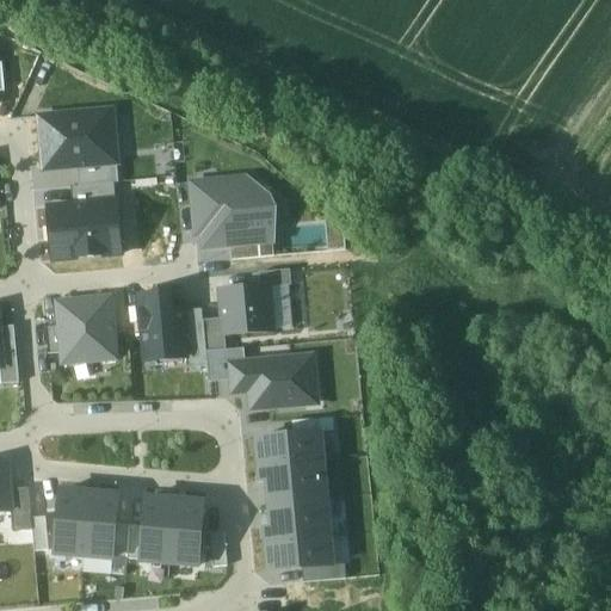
[(44,171),(79,168),(118,165),(113,113),(39,119),(44,171)]
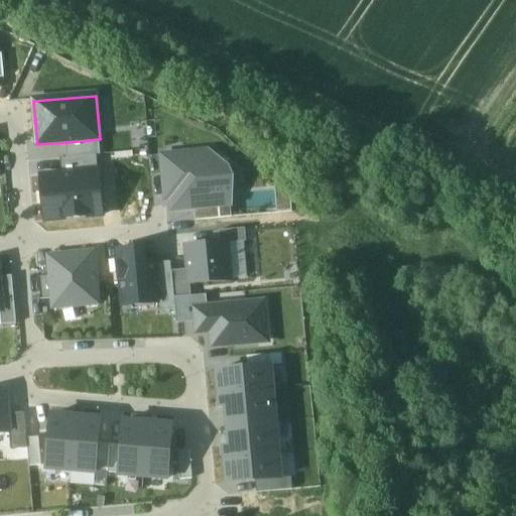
[(101,156),(100,139),(67,142),(68,159),(97,156),(101,156)]
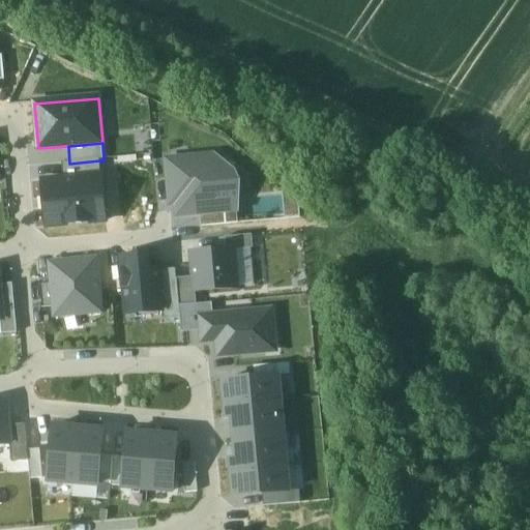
[(167,160),(171,203),(179,202),(180,216),(201,216),(237,212),(233,173),(213,156),(167,160)]
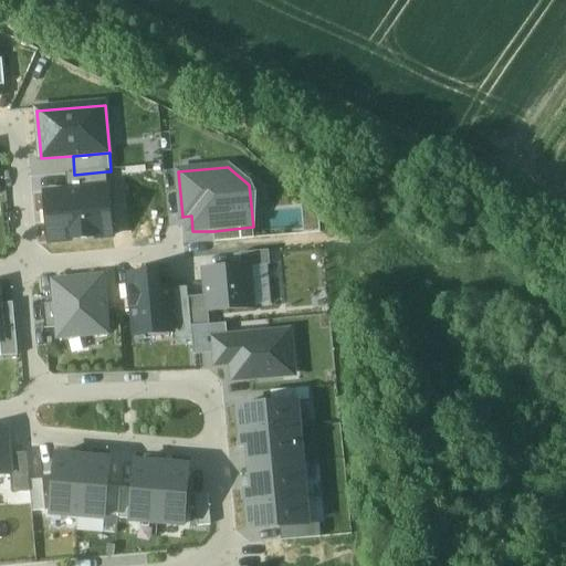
[(66,175),(67,194),(108,190),(106,171),(74,175),(66,175)]
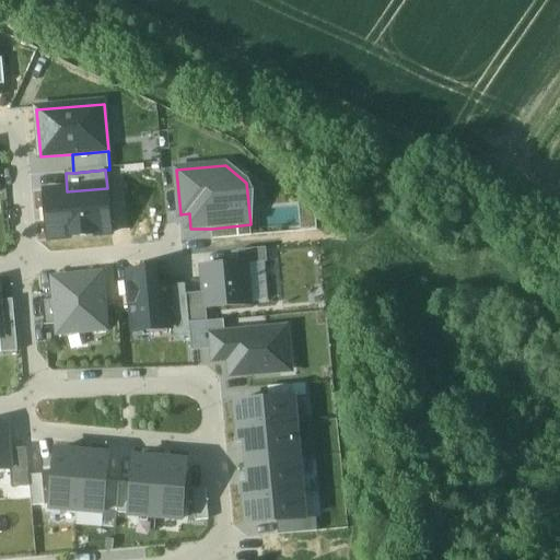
[(67,191),(46,193),(50,241),(111,236),(107,188),(67,191)]
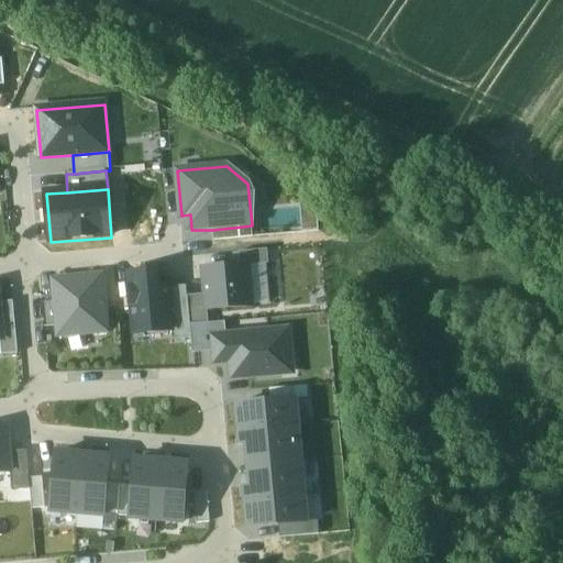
[(318,217),(301,203),(301,233),(319,232),(318,217)]
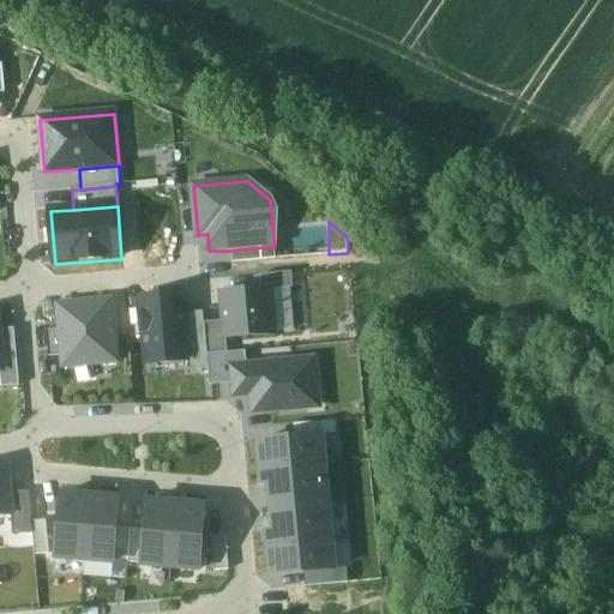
[(233,251),(234,264),(276,259),(275,246),(233,251)]
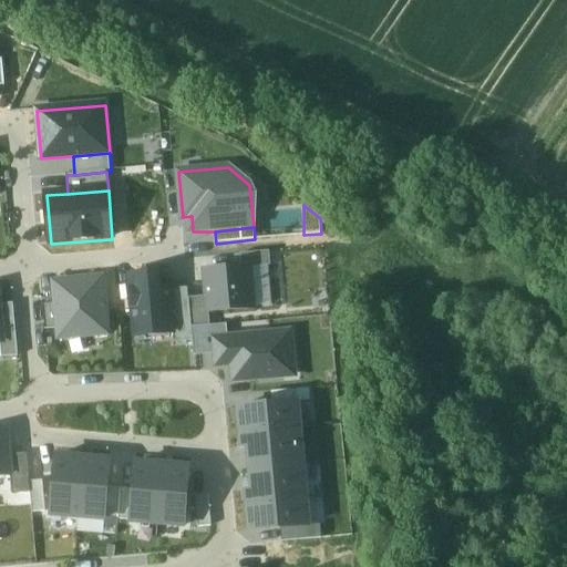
[(269,254),(241,256),(243,269),(250,268),(270,267),(269,254)]
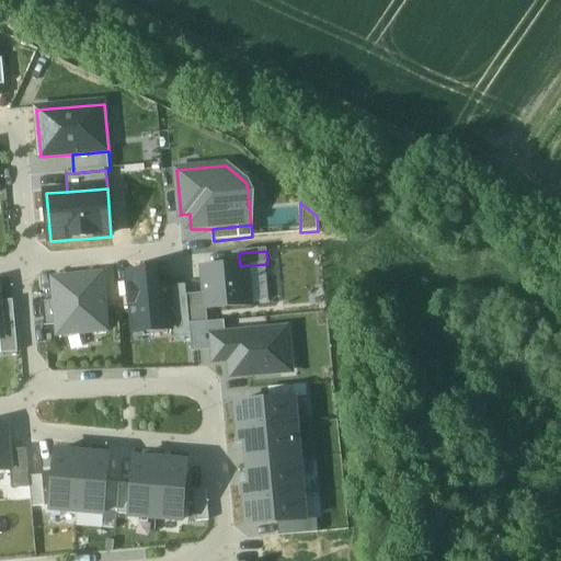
[(240,266),(203,268),(205,295),(206,309),(251,306),(248,265),(240,266)]
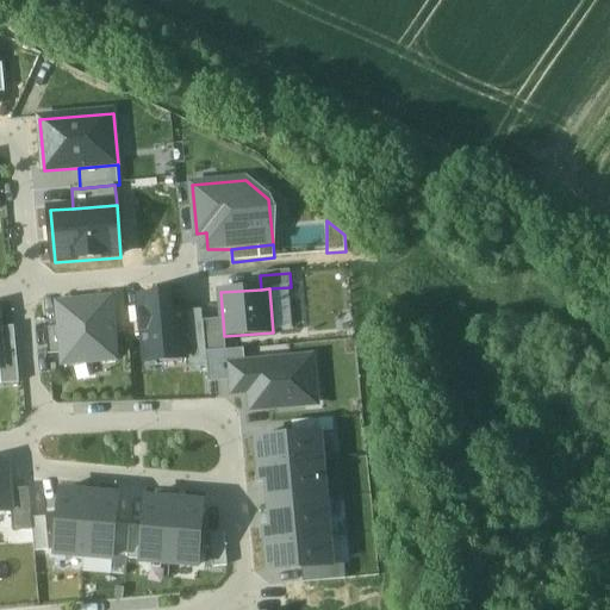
[(145,362),(187,359),(184,312),(173,313),(172,294),(139,297),(145,362)]
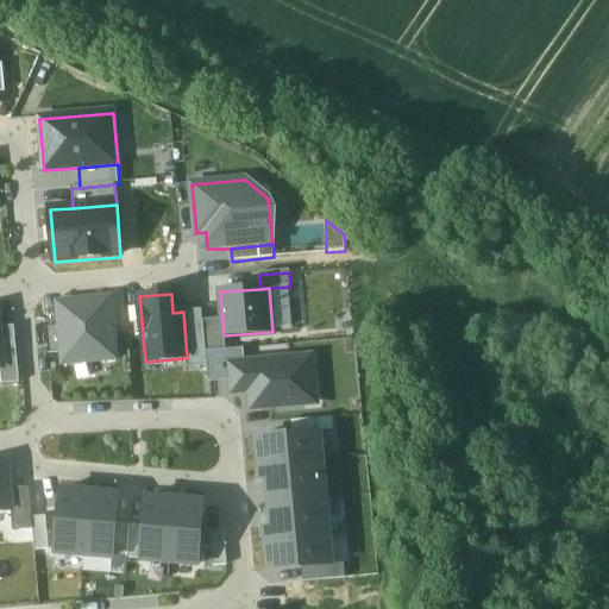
[(112,300),(58,303),(60,327),(62,353),(63,363),(117,358),(112,300)]
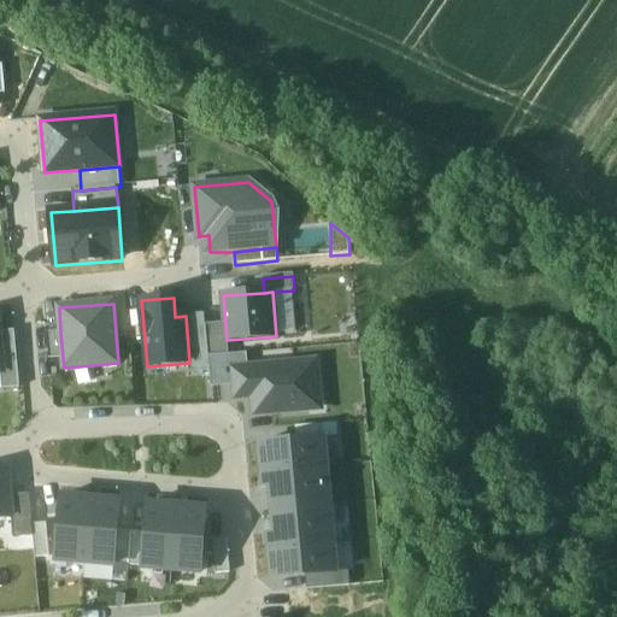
[(191,374),(211,372),(210,357),(206,325),(206,315),(186,316),(189,363),(191,374)]
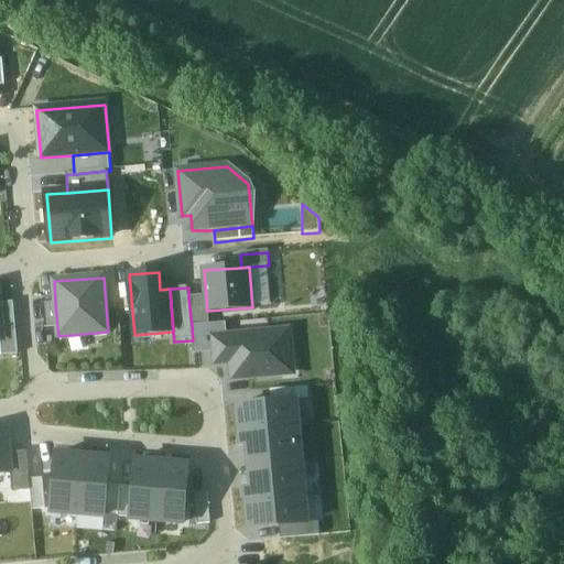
[(207,311),(206,296),(188,297),(192,326),(208,325),(207,311)]
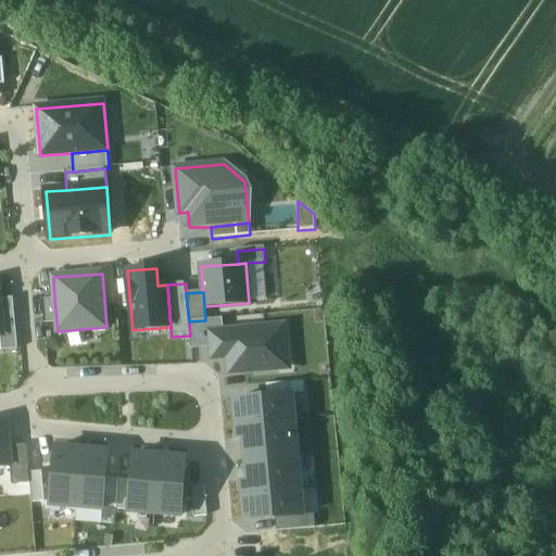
[(19,350),(13,299),(0,300),(0,303),(3,337),(1,337),(2,352),(19,350)]
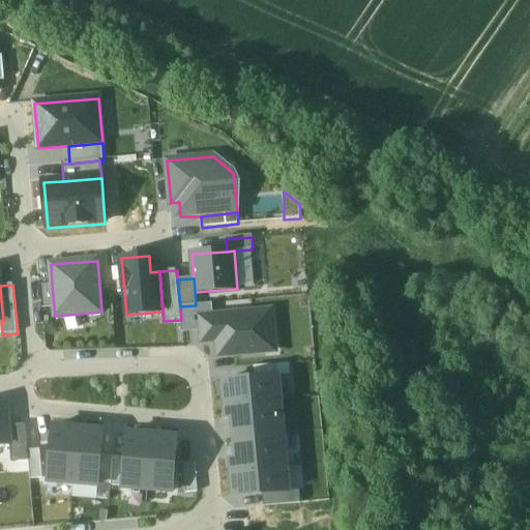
[(54,307),(52,285),(40,286),(42,307),(54,307)]
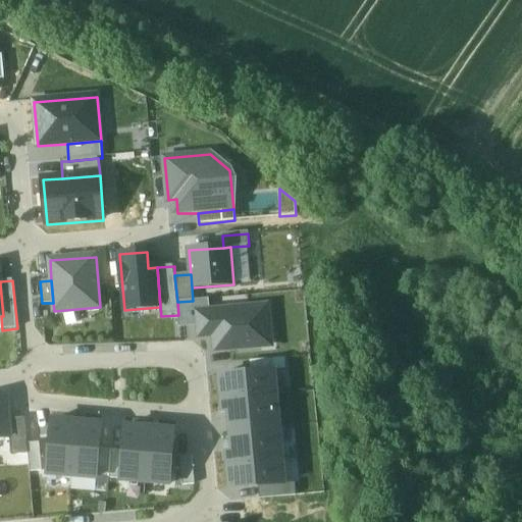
[(193,301),(177,302),(178,315),(179,327),(197,326),(196,313),(210,312),(209,300),(193,301)]
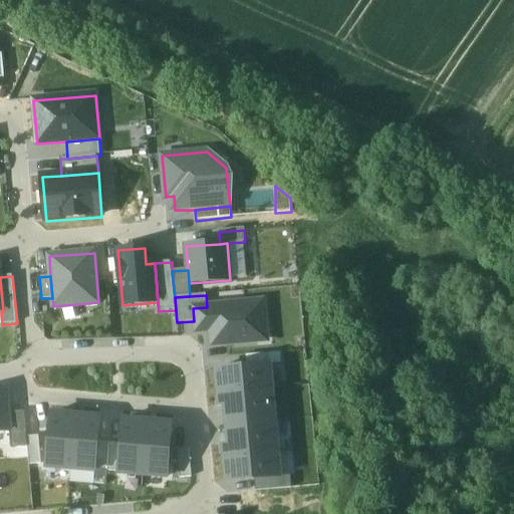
[(268,341),(265,302),(207,307),(193,308),(194,321),(195,333),(210,332),(211,345),(268,341)]
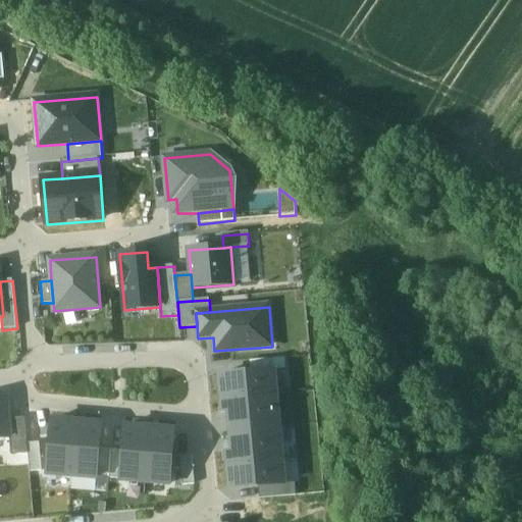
[(220,376),(222,400),(276,395),(274,371),(220,376)]
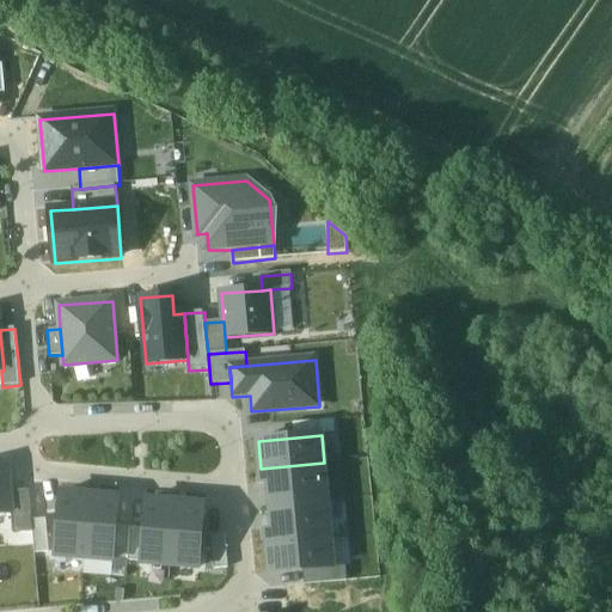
[(324,463),(261,469),(262,484),(270,484),(273,507),(283,506),(328,502),(324,463)]
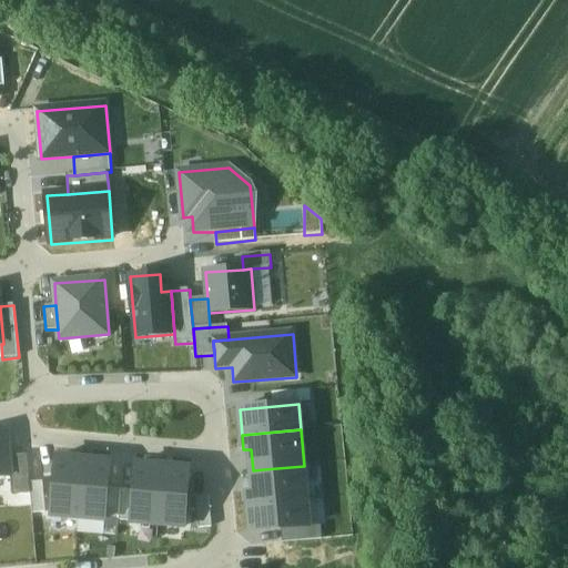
[(0,434),(0,477),(10,477),(9,460),(7,434),(0,434)]
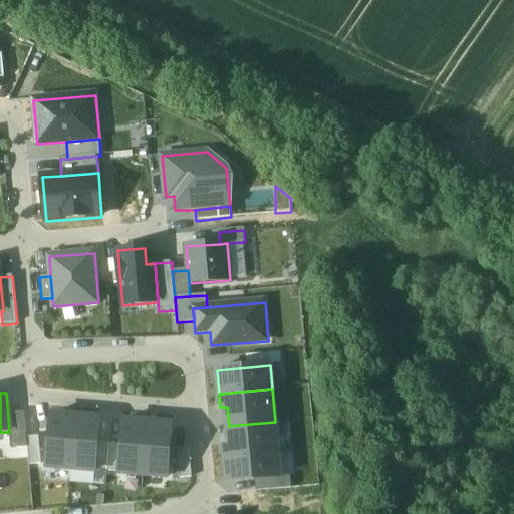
[(76,417),(52,415),(47,467),(71,469),(76,417)]
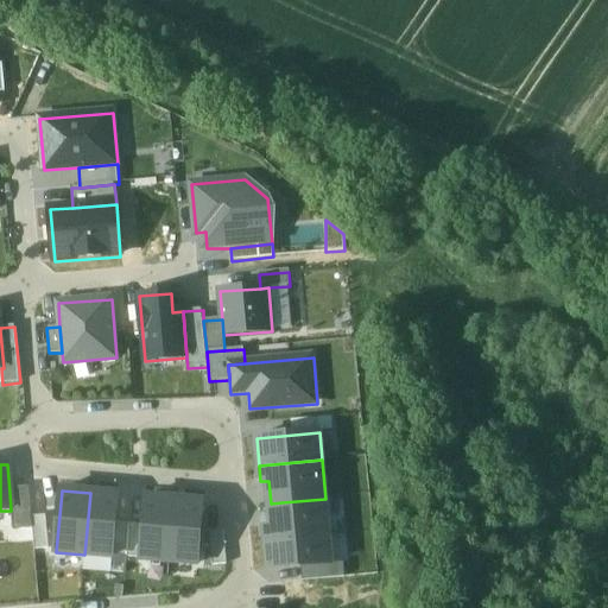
[(30,492),(10,493),(11,511),(13,533),(32,531),(30,492)]
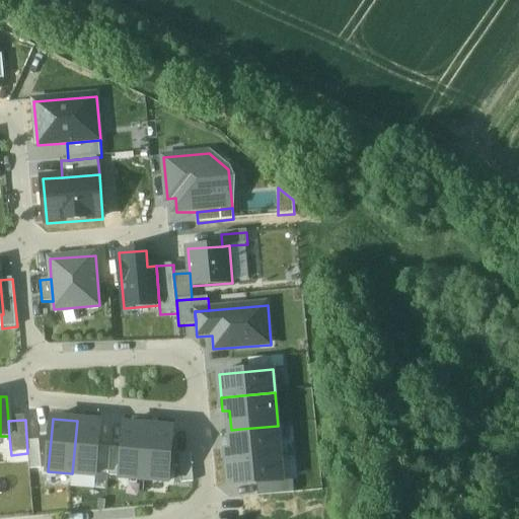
[(72,473),(96,476),(100,423),(77,421),(72,473)]
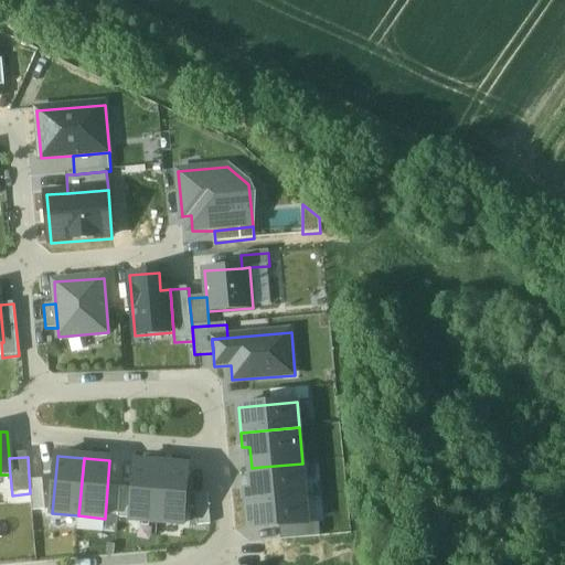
[(163,466),(137,464),(132,521),(159,523),(163,466)]
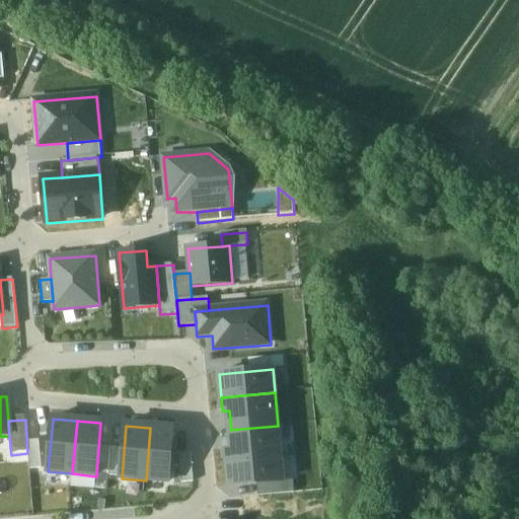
[(278,426),(240,429),(231,430),(233,449),(226,450),(227,462),(281,457),(278,426)]
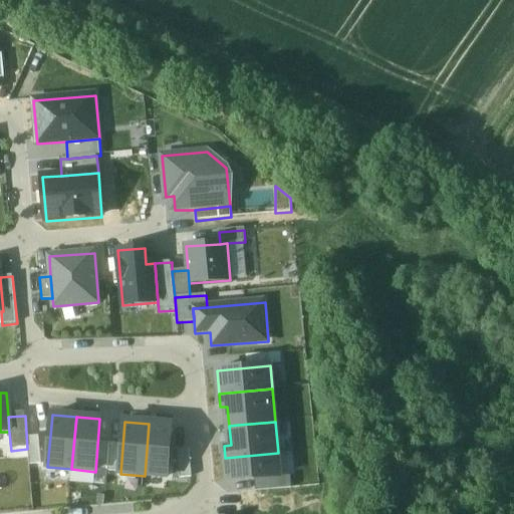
[(145,476),(168,478),(172,425),(149,424),(145,476)]
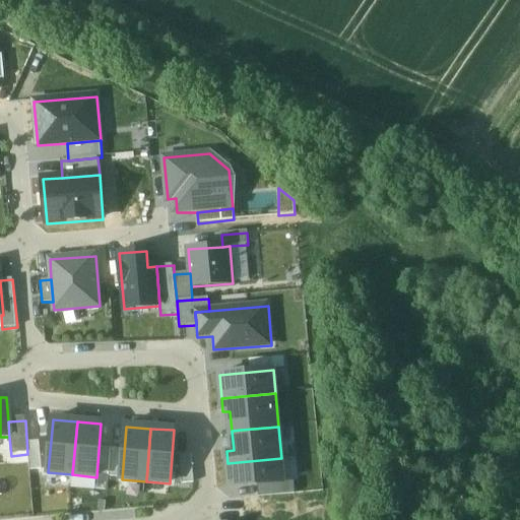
[(183,484),(194,483),(192,455),(180,456),(183,484)]
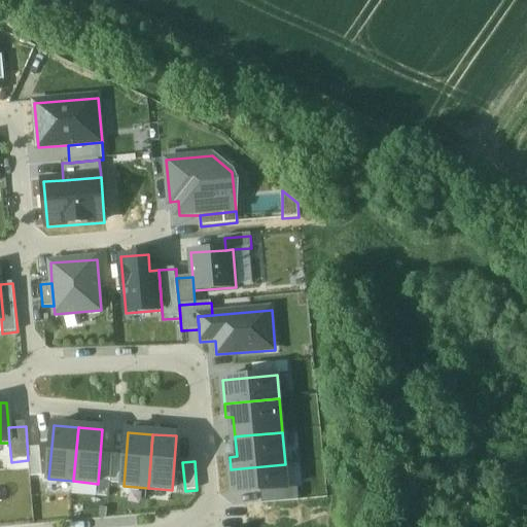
[(285,464),(231,469),(233,494),(287,489),(285,464)]
